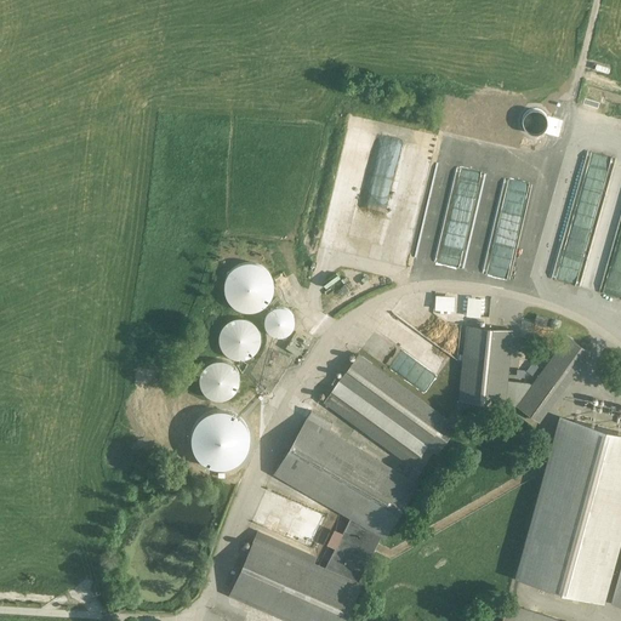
[(581,152),(567,188),(580,193),(594,158),(581,152)]
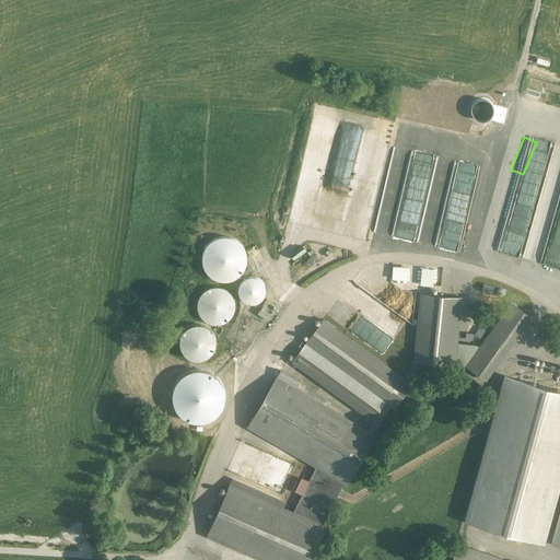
[(237,277),(243,271),(246,266),(247,258),(245,251),(242,244),(235,240),(228,236),(220,236),(213,240),(207,245),(203,252),(202,259),(203,266),(207,272),(211,277),(218,280),(224,281),(232,280),(237,277)]
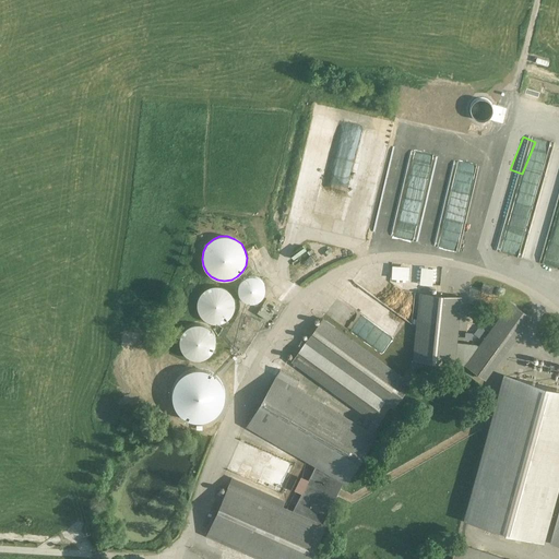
[(262,298),(264,294),(265,289),(264,285),(262,281),(260,278),(256,276),(251,275),(247,276),(244,278),(240,282),(238,285),(238,289),(238,294),(241,298),(245,301),(249,302),(254,302),(259,301),(262,298)]
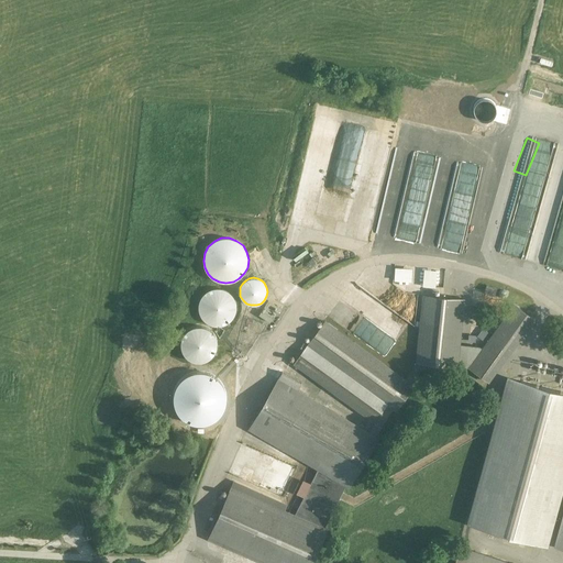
[(497,289),(486,286),(484,291),(495,296),(497,289)]
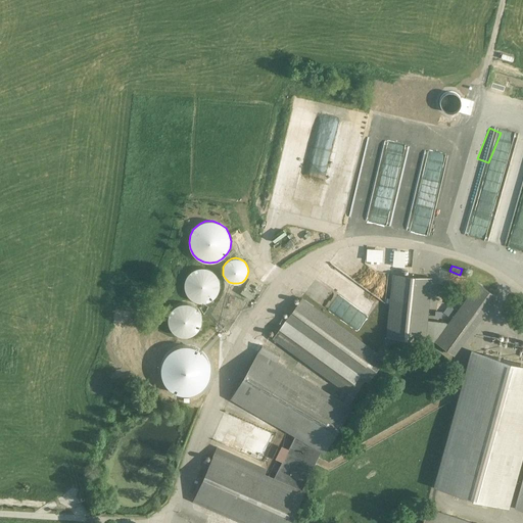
[(216,297),(219,291),(220,285),(219,280),(217,275),(212,272),(207,269),(202,268),(196,269),(192,272),(188,276),(185,280),(185,286),(186,292),(189,297),(193,301),(199,303),(205,302),(210,300),(216,297)]
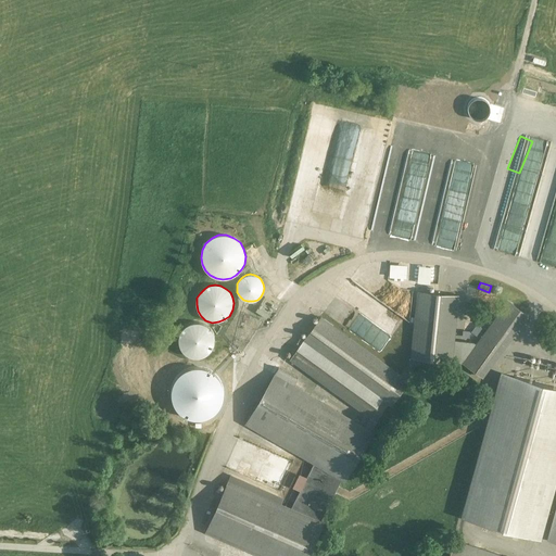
[(456,295),(420,291),(413,357),(450,362),(452,341),(456,295)]
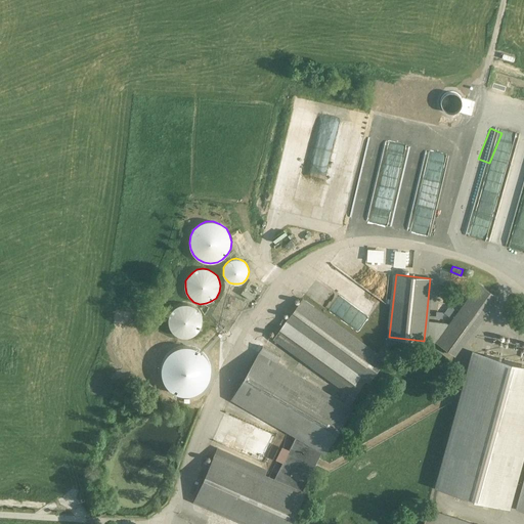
[(260,287),(250,279),(241,294),(251,300),(260,287)]
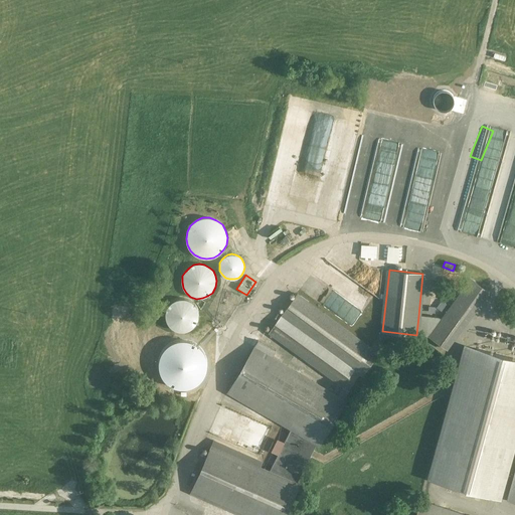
[(449,280),(440,277),(438,283),(447,286),(449,280)]
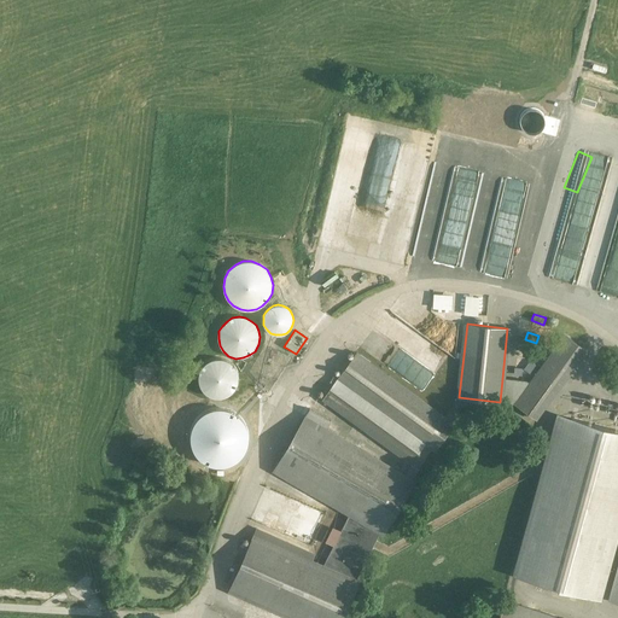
[(529,384),(514,403),(536,419),(586,350),(564,334),(551,355),(548,357),(529,384)]
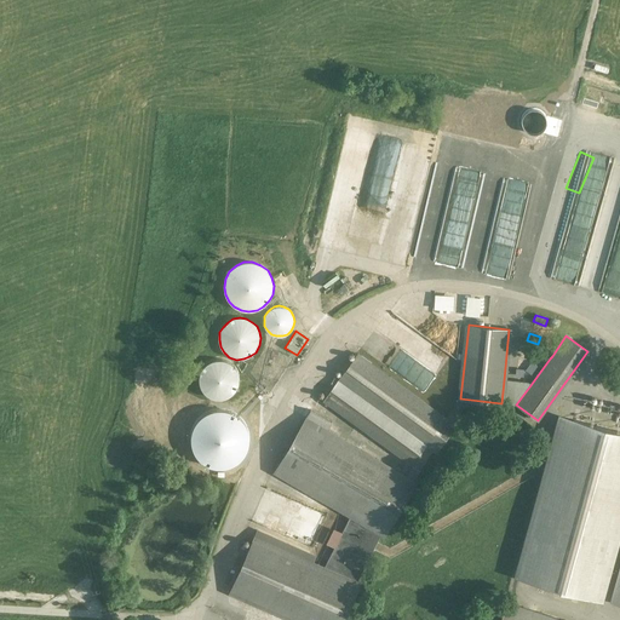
[(552,342),(540,338),(539,344),(550,348),(552,342)]
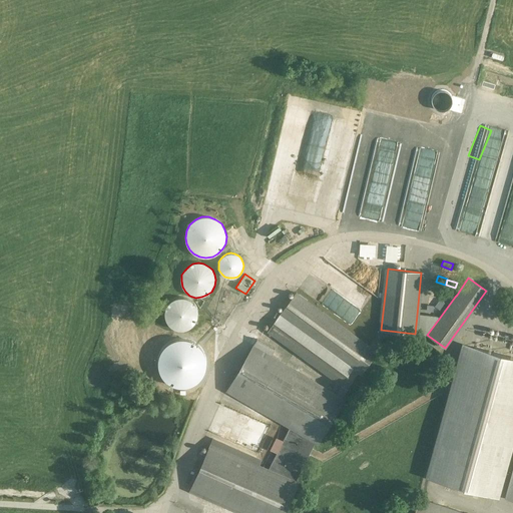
[(457,295),(432,286),(431,288),(455,297),(457,295)]
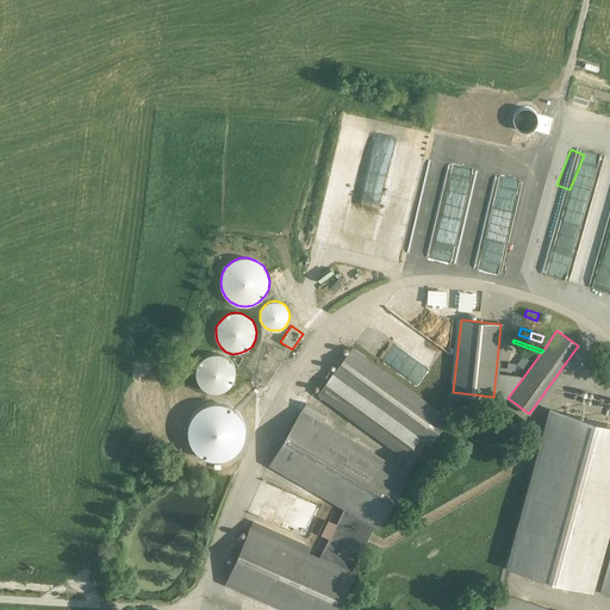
[(448,418),(352,348),(332,374),(318,394),(406,459),(419,439),(425,443),(429,446),(448,418)]
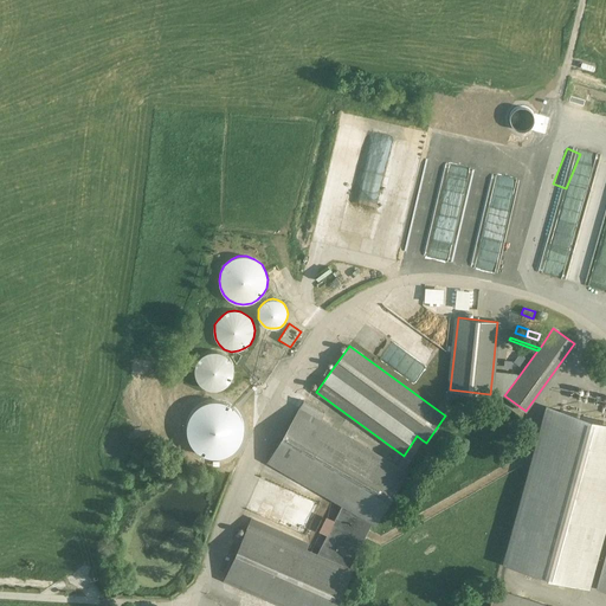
[(230,384),(233,378),(234,371),(233,363),(231,359),(226,354),(220,350),(213,350),(207,352),(201,354),(198,359),(194,365),(193,371),(195,378),(199,384),(204,388),(211,391),(218,391),(224,388),(230,384)]
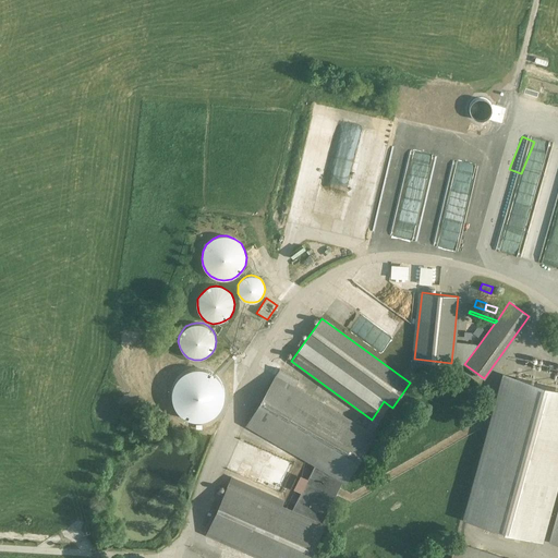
[(475,344),(453,342),(451,363),(464,364),(477,347),(475,344)]
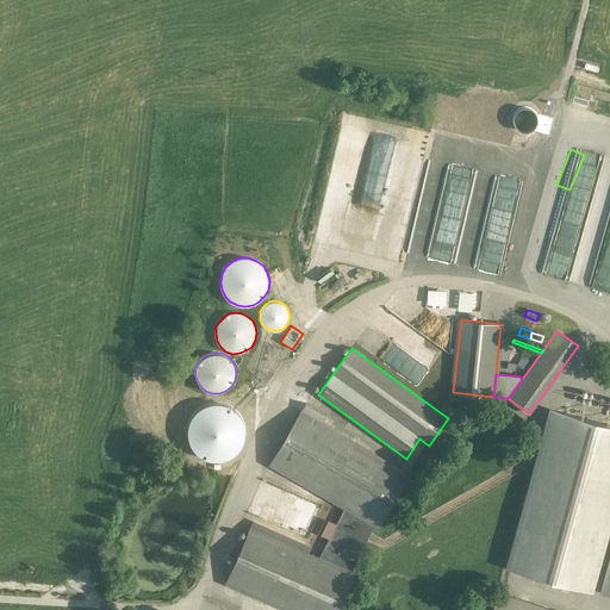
[(257,403),(259,390),(246,388),(244,403),(257,403)]
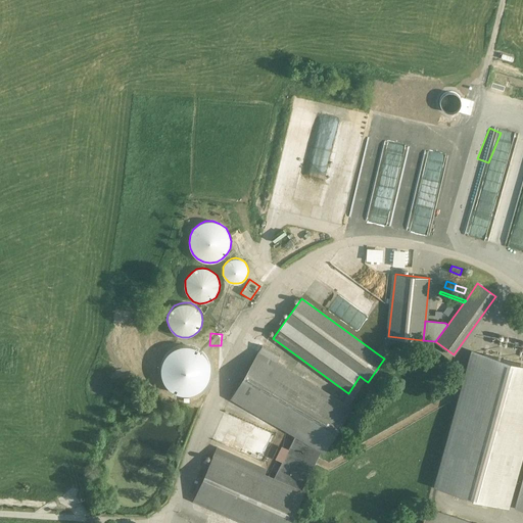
[(509,337),(498,334),(496,344),(506,347),(509,337)]
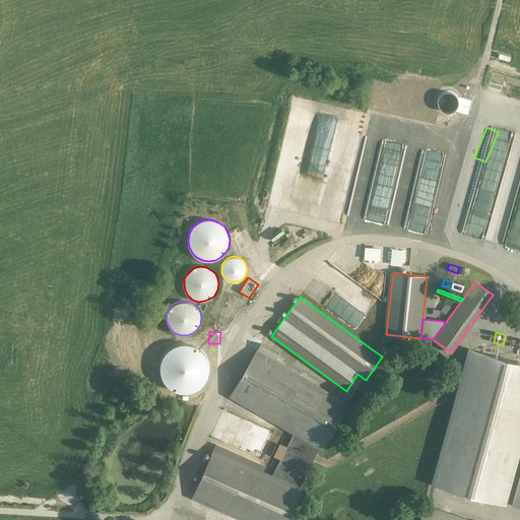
[(278,354),(260,343),(256,350),(274,361),(278,354)]
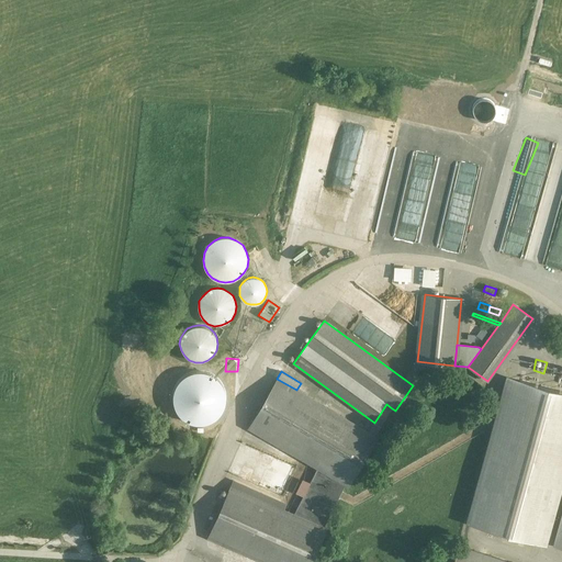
[(296,390),(277,379),(248,428),(317,469),(345,485),(348,487),(378,438),(374,436),(368,433),(296,390)]
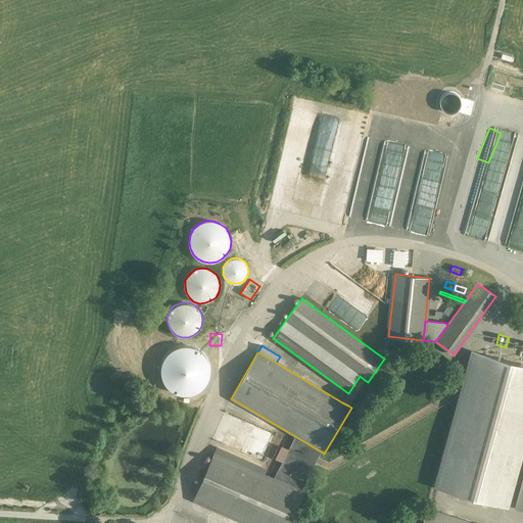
[(522,442),(522,365),(475,352),(438,486),(506,505),(522,442)]
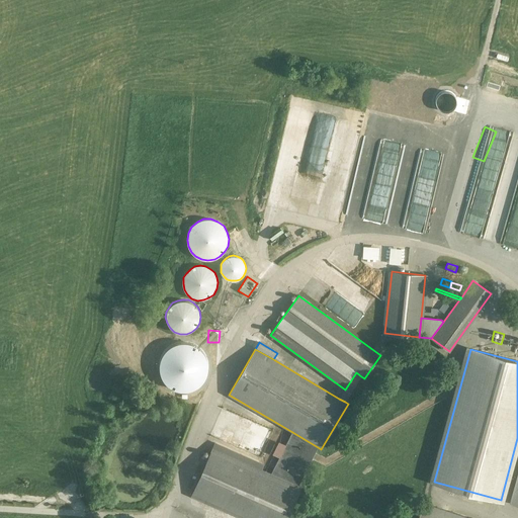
[(345,390),(339,399),(345,402),(361,376),(356,372),(345,390)]
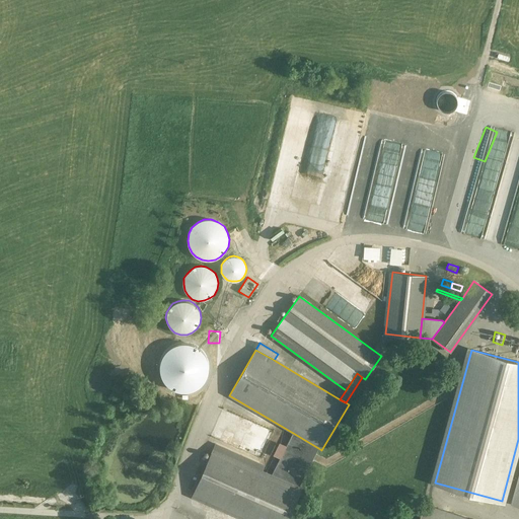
[(221,410),(211,436),(232,443),(232,444),(262,455),(272,428),(221,410)]
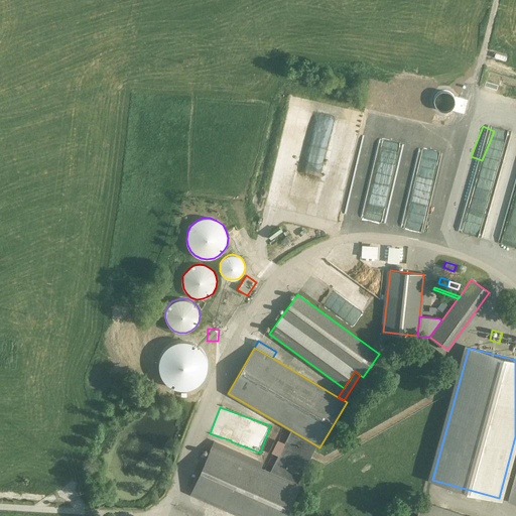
[(263,462),(214,440),(190,494),(242,515),(286,515),(300,484),(297,483),(316,445),(291,430),(270,471),(261,467),(263,462)]
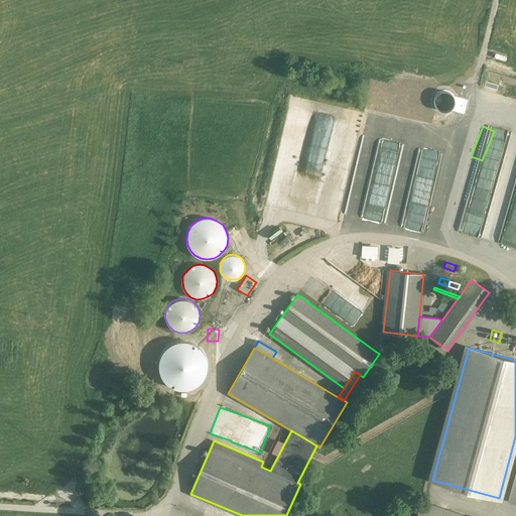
[(469,515),(421,501),(416,515),(469,515)]
